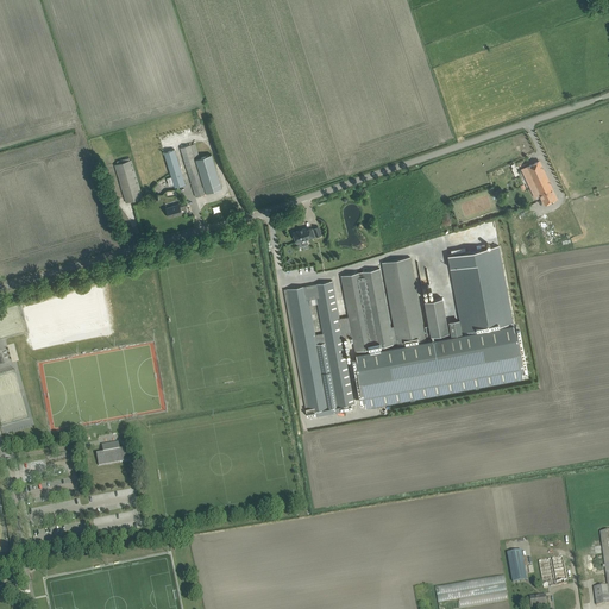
[(195,143),(190,145),(181,148),(195,196),(223,188),(212,155),(200,158),(195,159),(194,157),(200,156),(195,143)]
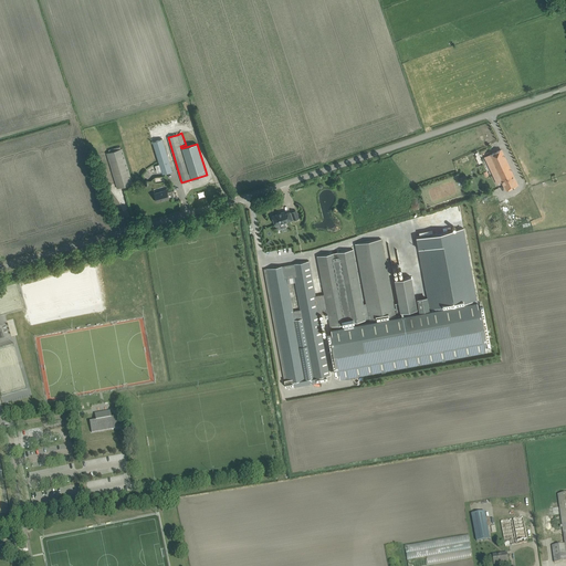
[(163,139),(153,142),(157,157),(159,164),(155,166),(157,173),(161,170),(163,174),(173,170),(163,139)]
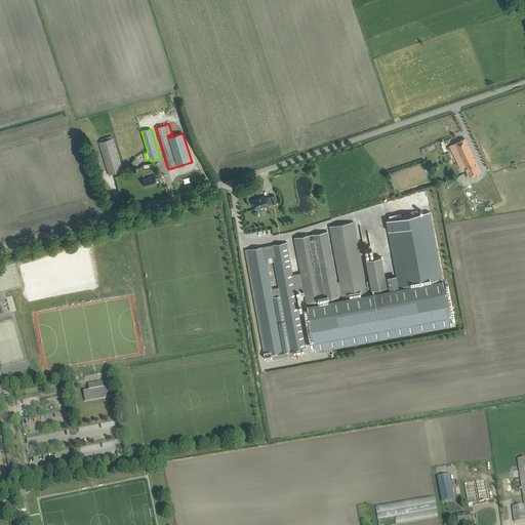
[(112,138),(112,136),(101,138),(102,142),(98,142),(108,169),(109,174),(123,170),(121,165),(113,137),(112,138)]
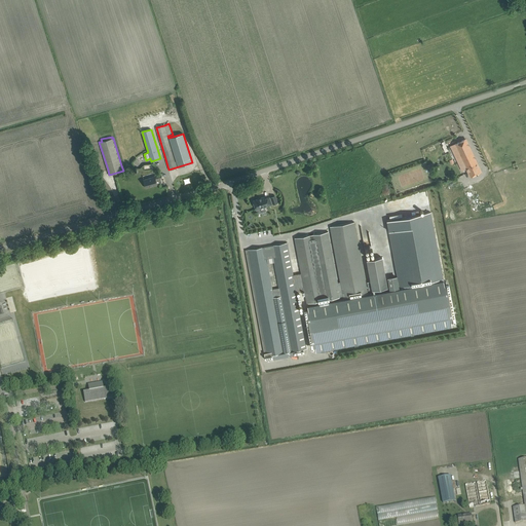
[(481,172),(465,140),(451,146),(461,167),(465,165),(471,176),(481,172)]
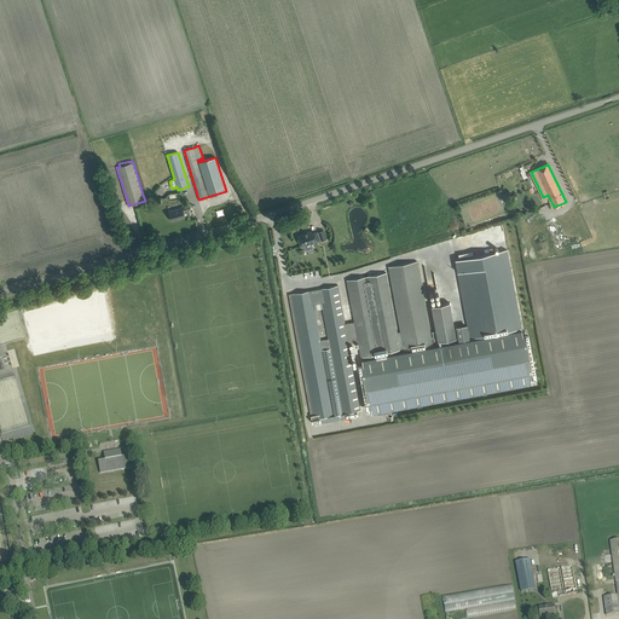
[(183,208),(168,212),(171,220),(191,215),(189,209),(190,209),(189,204),(181,207),(183,208)]
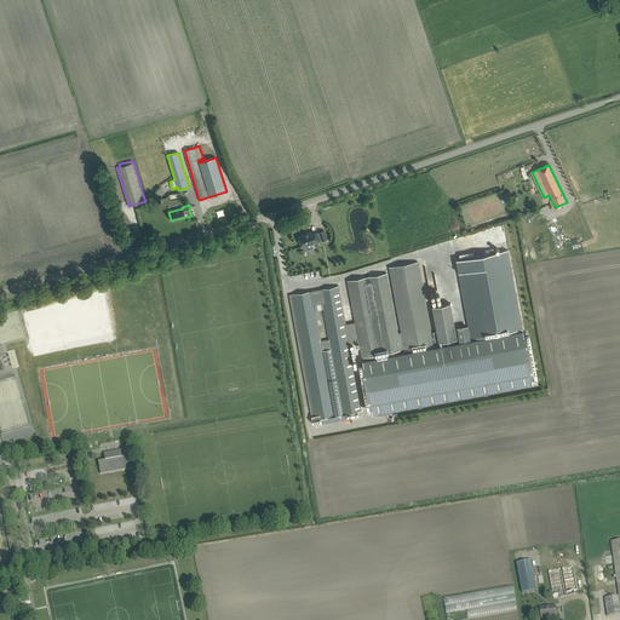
[(321,241),(317,233),(313,234),(313,233),(305,235),(305,234),(298,236),(299,240),(298,241),(299,244),(300,244),(302,247),(315,242),(315,244),(321,241)]
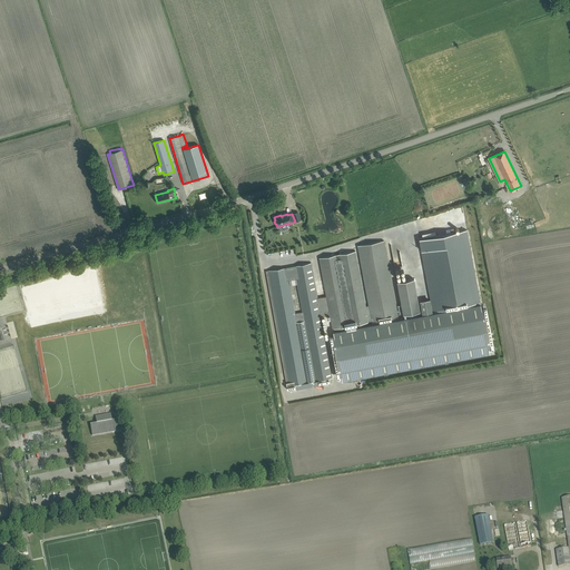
[(334,335),(330,336),(337,376),(342,375),(342,380),(490,353),(489,349),(493,347),(485,307),(481,307),(481,304),(467,229),(420,238),(433,313),(431,313),(431,311),(426,312),(425,312),(426,314),(373,324),(369,325),(333,332),(334,335)]
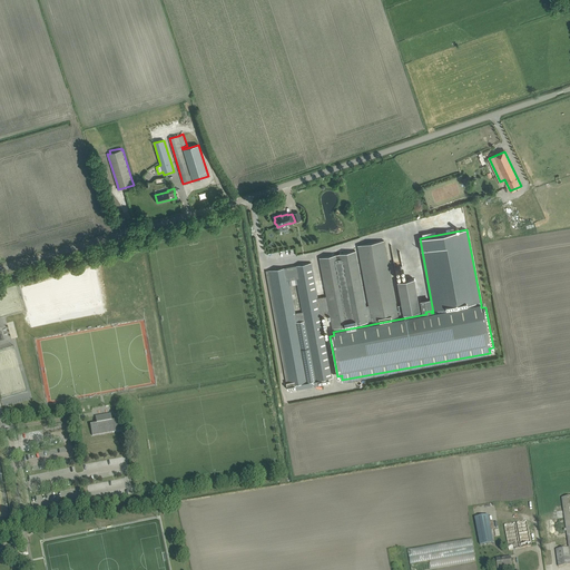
[(318,258),(326,296),(317,298),(311,263),(268,271),(290,385),(318,380),(320,384),(326,383),(325,379),(332,377),(321,316),(330,315),(332,328),(369,322),(366,308),(369,307),(371,315),(372,323),(399,318),(396,311),(384,241),(357,246),(369,305),(366,306),(356,252),(318,258)]
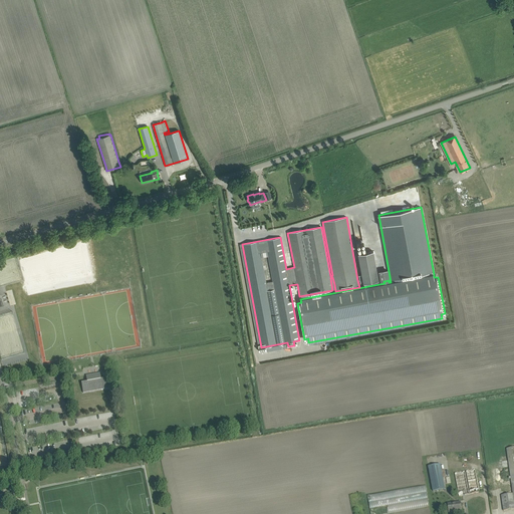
[(360,281),(363,281),(363,283),(378,280),(373,251),(358,254),(362,275),(359,275),(360,281)]
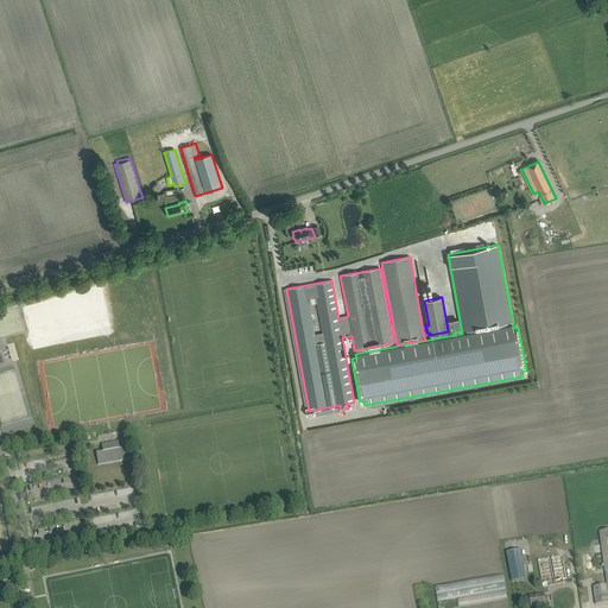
[(119,449),(118,442),(101,444),(102,453),(96,454),(99,466),(128,460),(126,448),(119,449)]
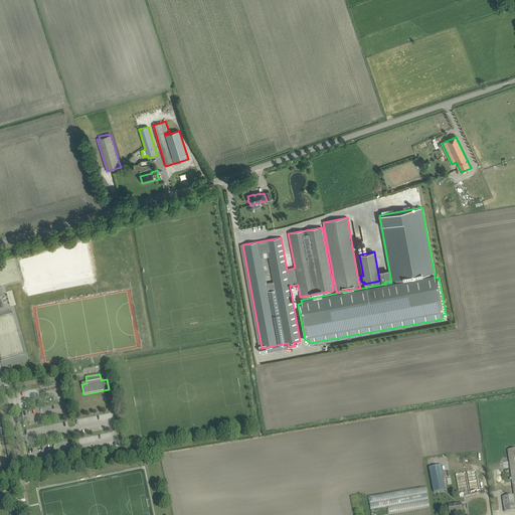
[(505,512),(514,510),(514,449),(508,450),(514,495),(502,497),(505,512)]
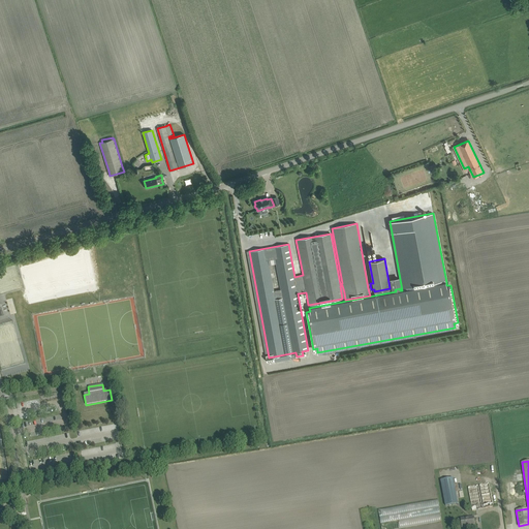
[(454,478),(441,480),(446,506),(459,504),(454,478)]
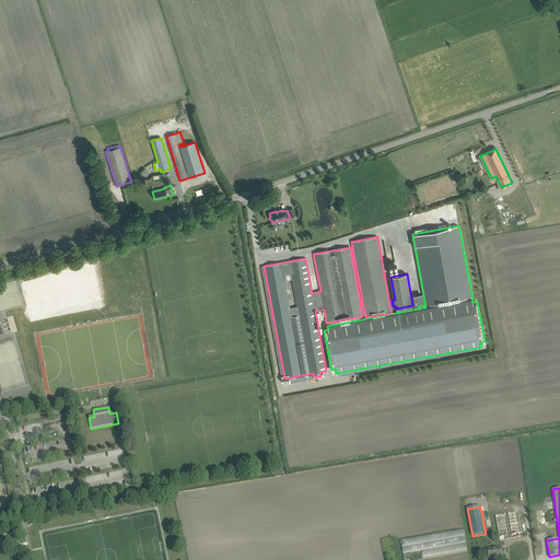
[(513,538),(522,537),(517,512),(508,514),(512,535),(513,538)]
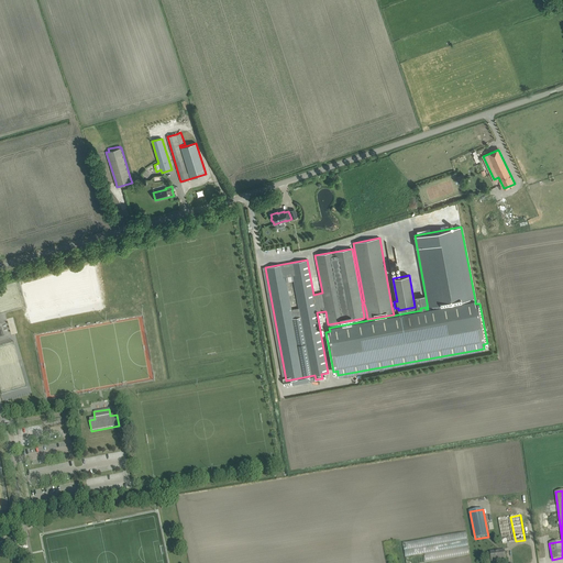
[(512,538),(509,517),(498,519),(503,543),(516,541),(515,538),(512,538)]
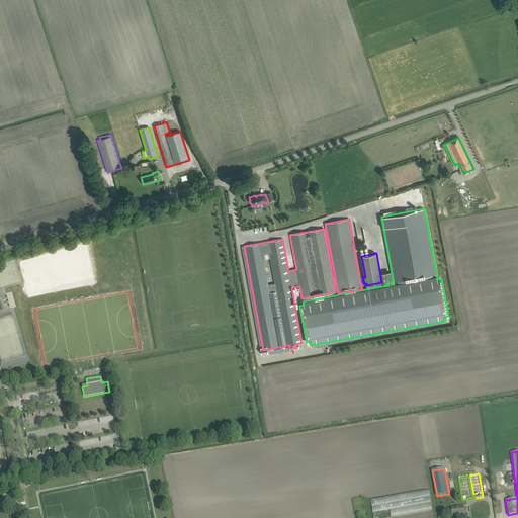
[(374,517),(383,517),(433,511),(430,490),(371,498),(372,507),(373,507),(374,517)]
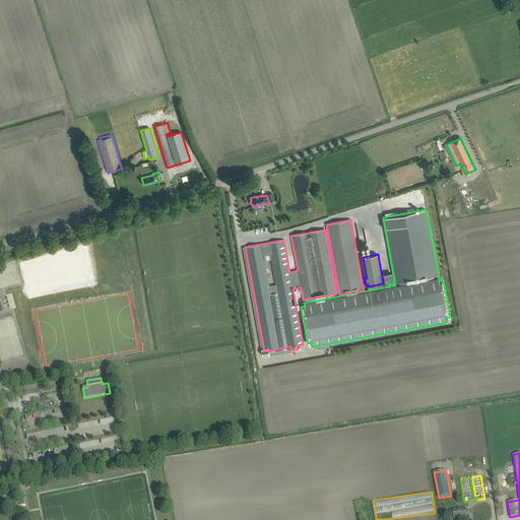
[(467,517),(466,508),(453,510),(454,513),(454,518),(461,517),(461,518),(467,517)]
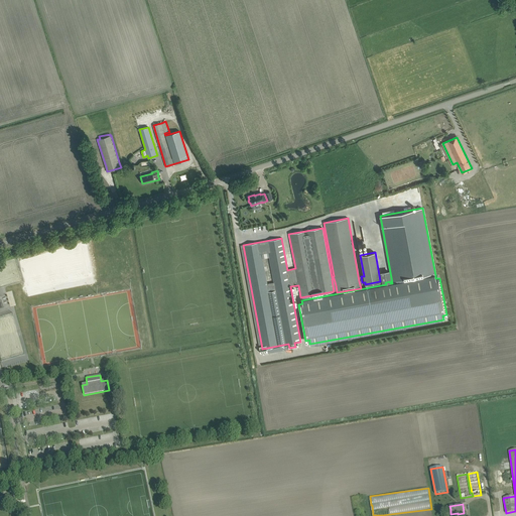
All buildings are outlined.
